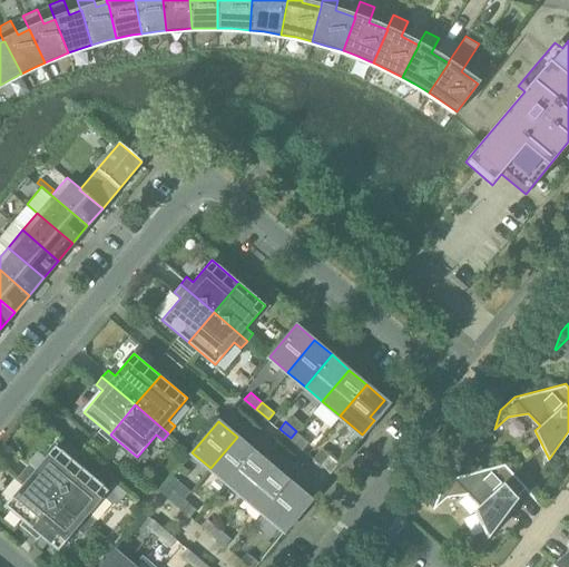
[(308,441),(296,431),(291,438),(303,449),(308,441)]
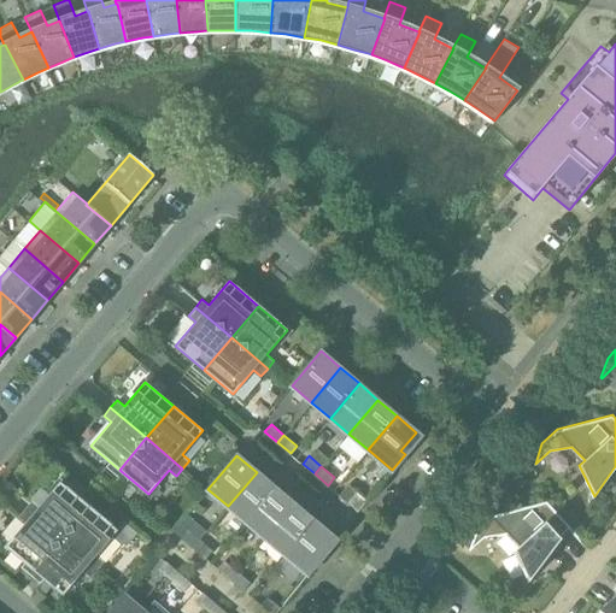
[(275,488),(257,472),(228,506),(246,522),(275,488)]
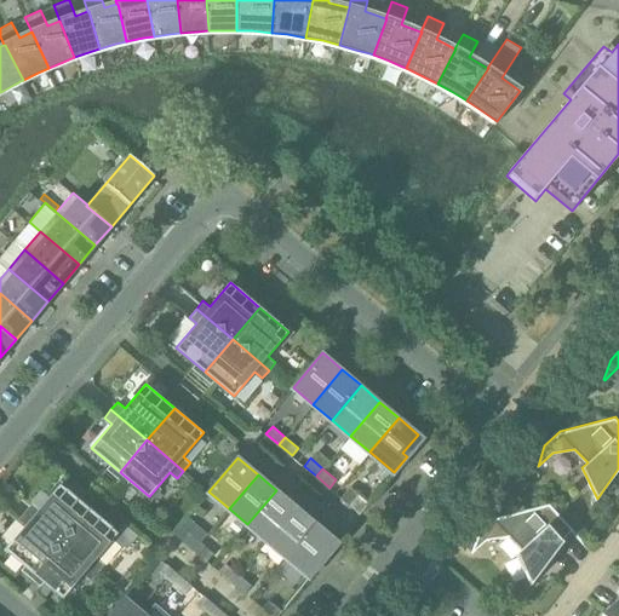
[(26,510),(62,541),(89,508),(61,484),(40,508),(33,502),(26,510)]
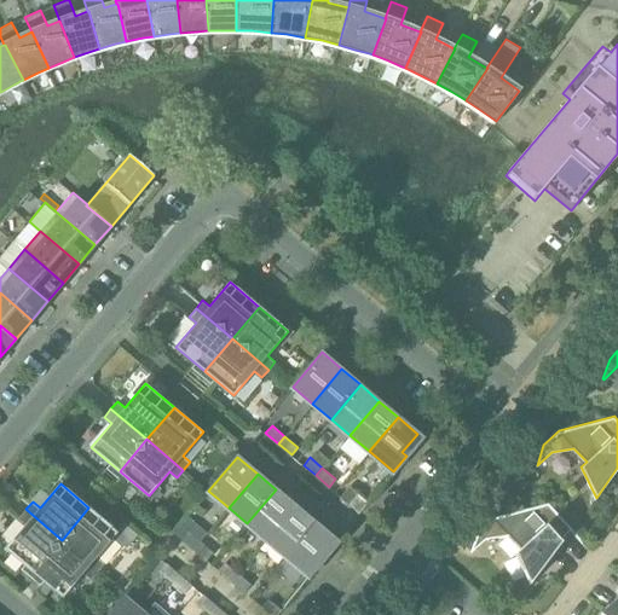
[(340,495),(348,503),(358,492),(350,485),(340,495)]
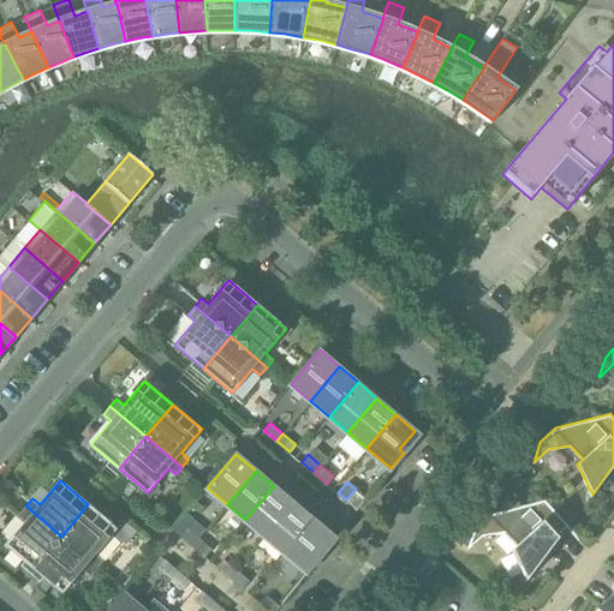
[(293,502),(274,486),(245,520),(264,535),(293,502)]
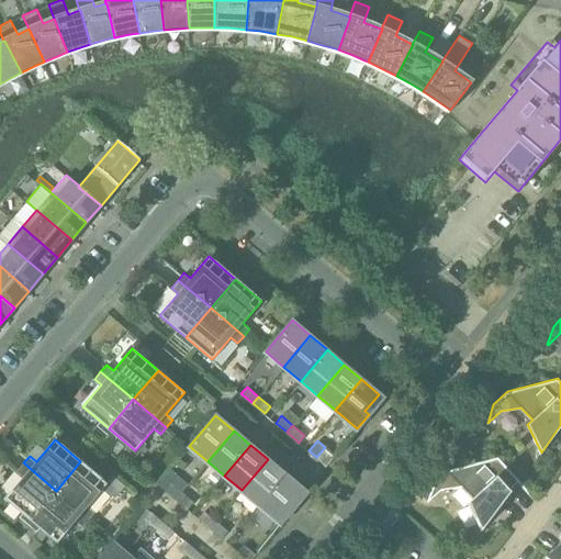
[(316,457),(326,466),(335,456),(325,447),(316,457)]
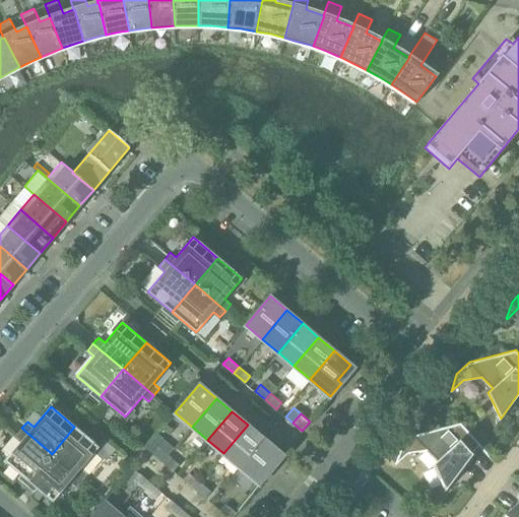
[(493,459),(494,458),(461,422),(414,434),(401,446),(395,463),(396,463),(408,452),(427,449),(438,460),(433,465),(445,491),(472,454),(470,452),(479,444),(493,459)]
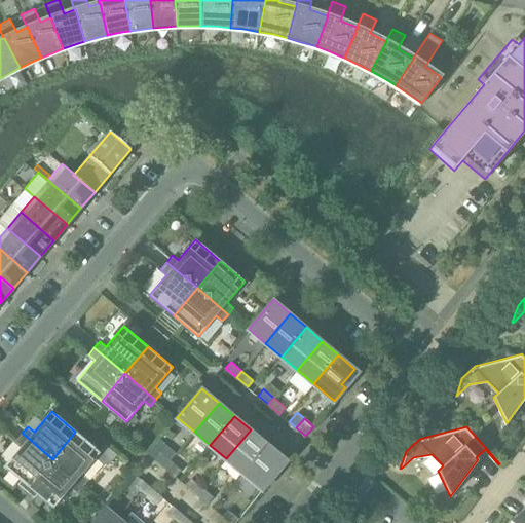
[(226,458),(241,473),(266,443),(251,430),(226,458)]
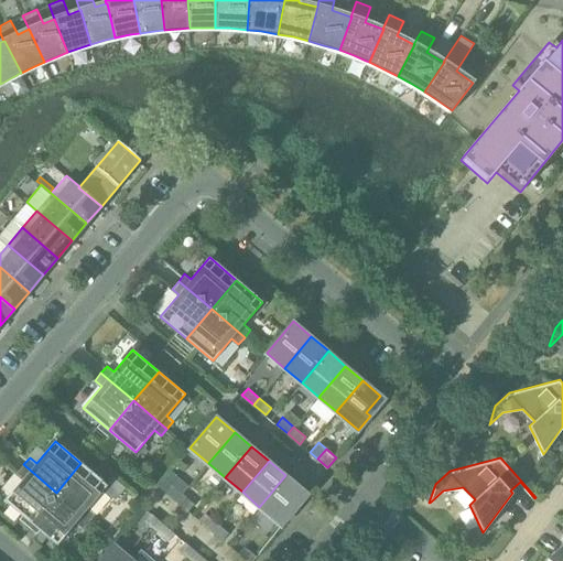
[(107,485),(80,463),(56,493),(89,520),(96,513),(88,507),(107,485)]
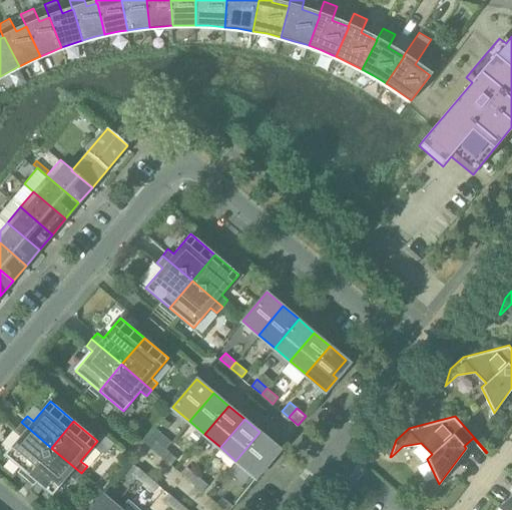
[(28,474),(51,448),(21,422),(16,429),(22,434),(5,454),(28,474)]
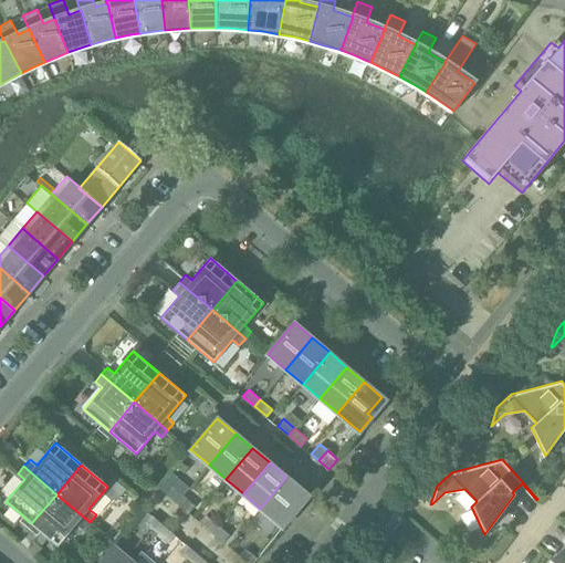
[(291,509),(305,492),(286,477),(260,509),(283,528),(294,512),(291,509)]
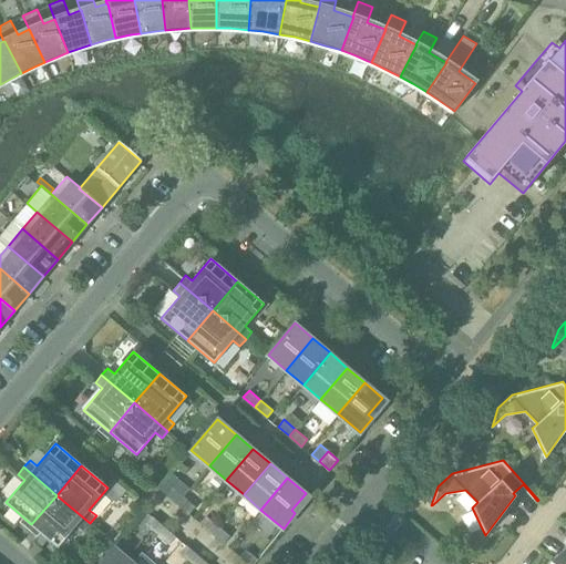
[(166,492),(177,503),(184,495),(172,485),(166,492)]
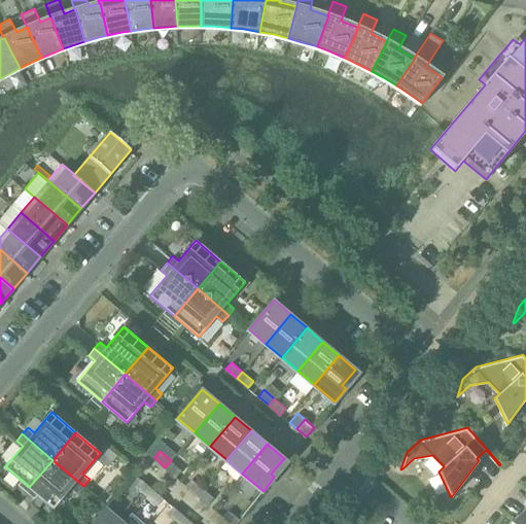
[(83,486),(53,460),(29,487),(54,508),(71,487),(77,492),(83,486)]
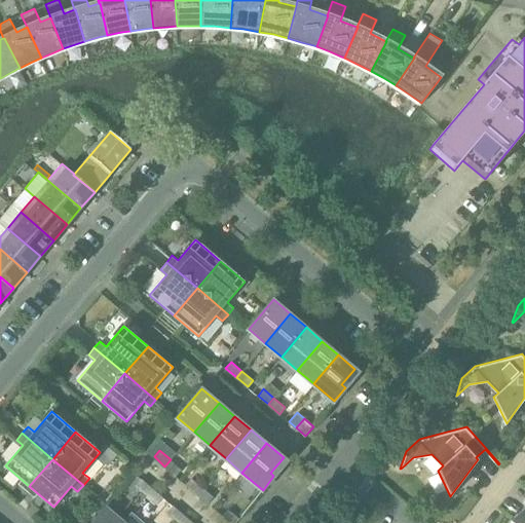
[(181,469),(171,459),(164,467),(176,476),(181,469)]
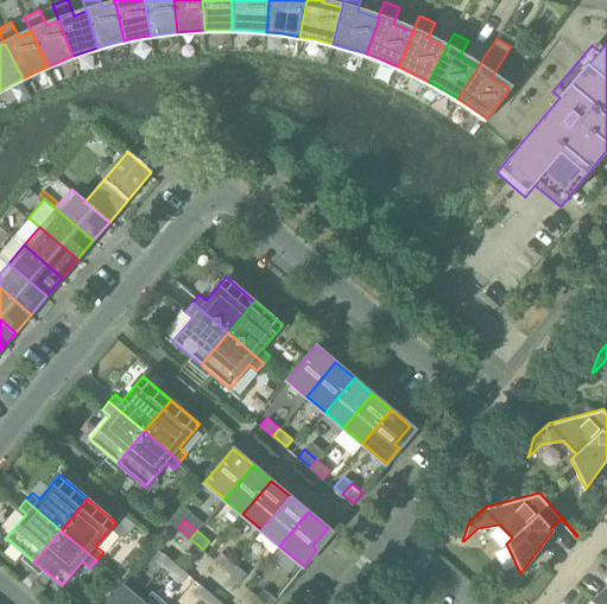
[(215,559),(228,570),(234,563),(221,551),(215,559)]
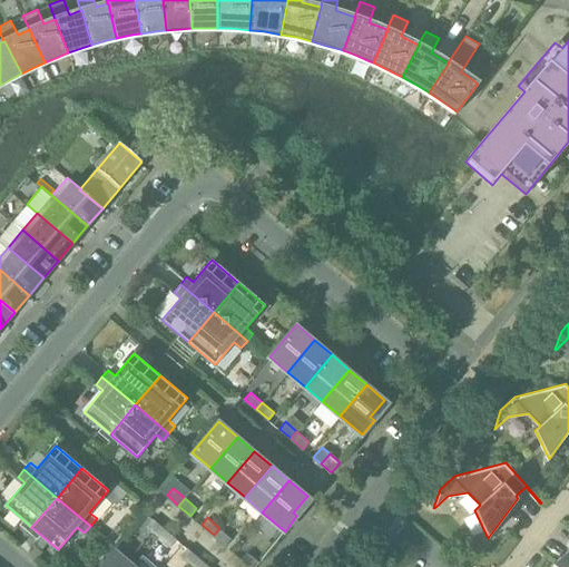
[(147,525),(159,535),(165,528),(153,518),(147,525)]
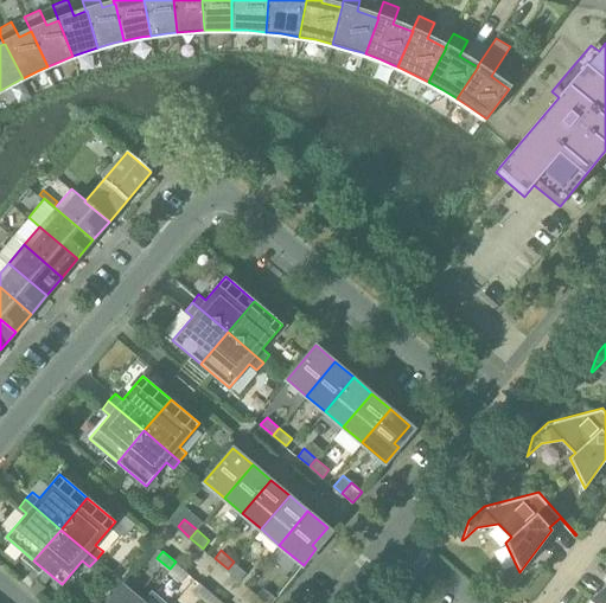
[(182,579),(187,572),(176,562),(170,569),(182,579)]
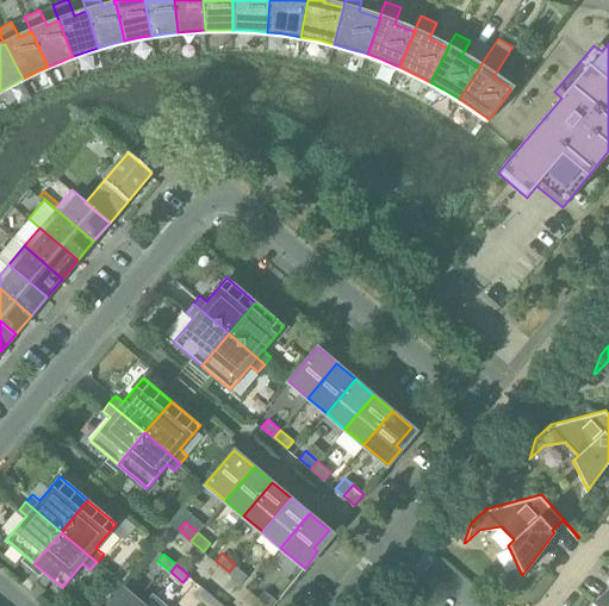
[(248,575),(235,564),(229,572),(241,582),(248,575)]
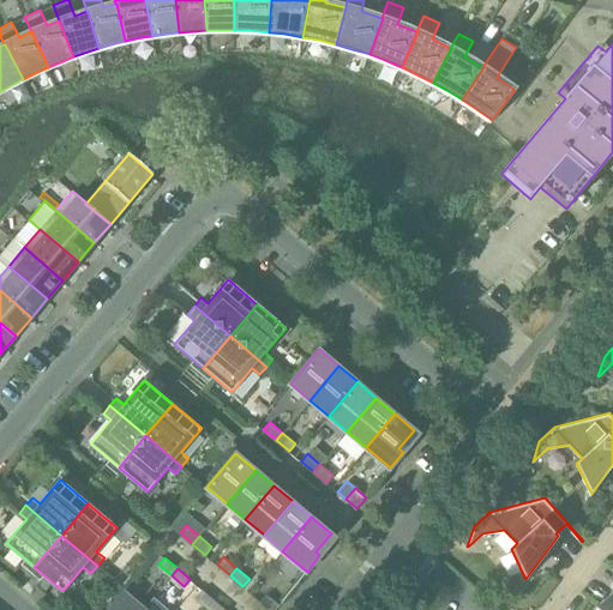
[(196,596),(209,607),(215,599),(202,589),(196,596)]
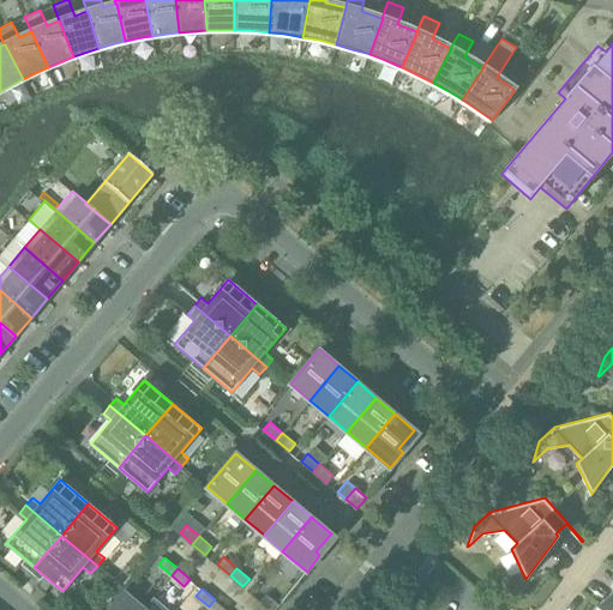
[(142,609),(144,608),(124,591),(107,609),(142,609)]
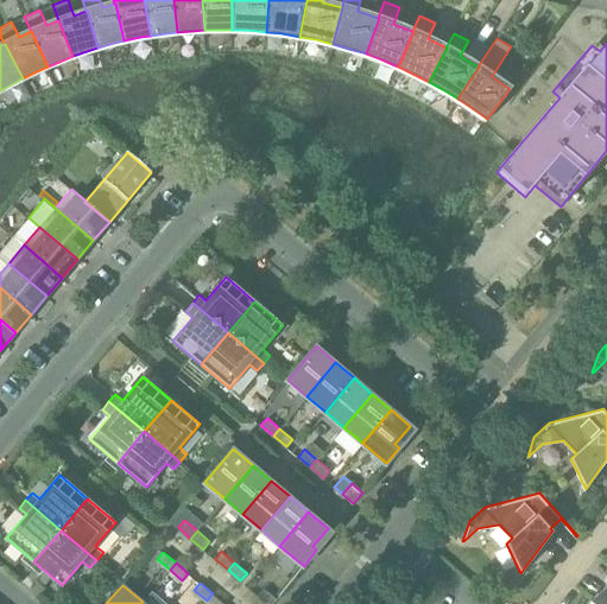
[(269,603),(271,603),(277,598),(264,587),(258,595),(269,603)]
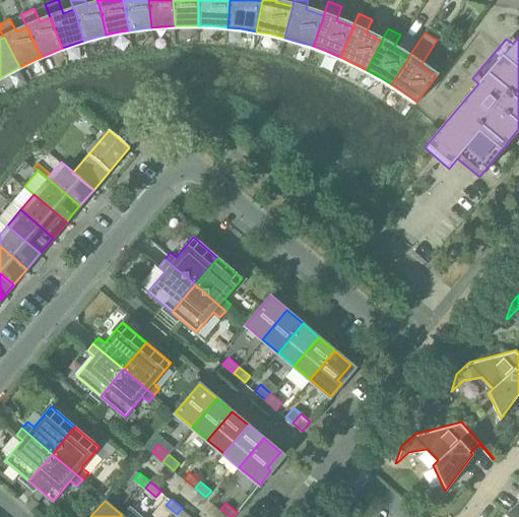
[(518,508),(517,506),(508,516),(518,516),(518,508)]
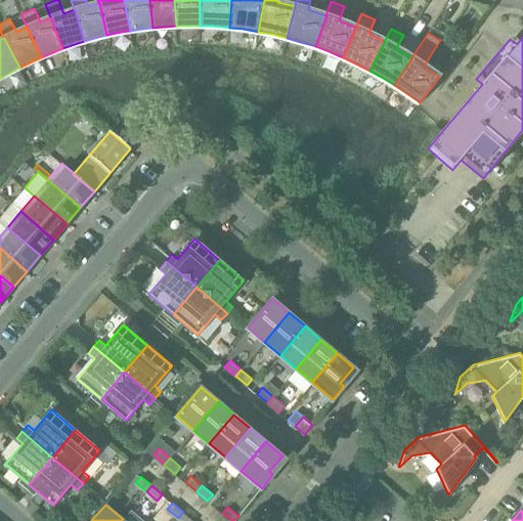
[(180,520),(193,520),(183,512),(178,518),(180,520)]
